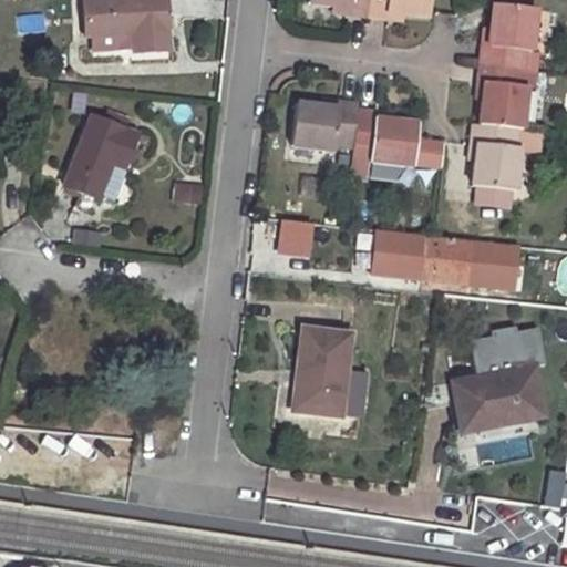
[(163,0),(82,0),(84,34),(121,33),(120,27),(131,27),(131,32),(133,53),(166,51),(163,0)]
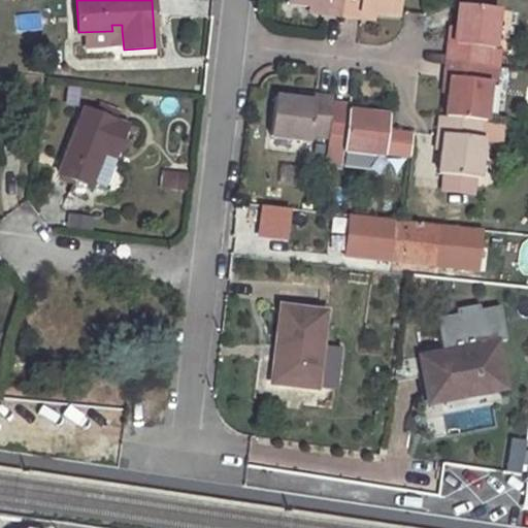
[(326,8),(324,14),(342,17),(343,0),(285,0),(286,4),(307,6),(326,8)]
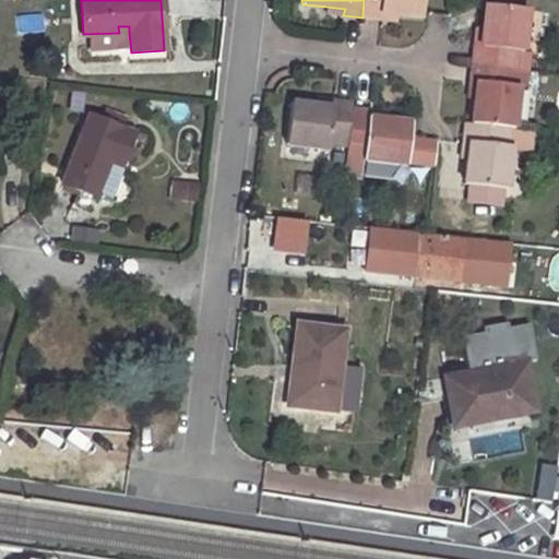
[(364,0),(363,18),(379,19),(380,12),(397,13),(421,16),(423,0),(364,0)]
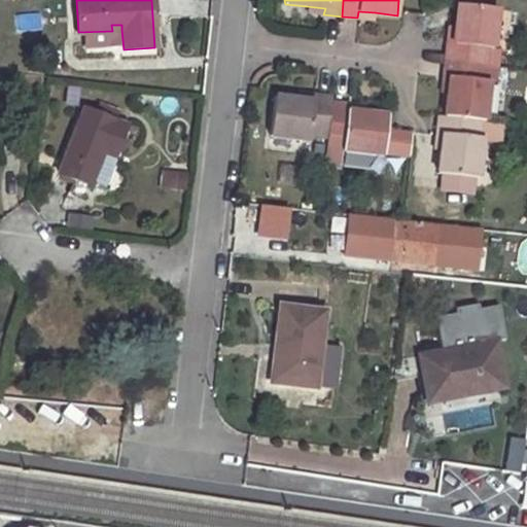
[(448,44),(446,61),(485,65),(487,48),(493,49),(498,9),(457,5),(455,28),(453,46),(448,44)]
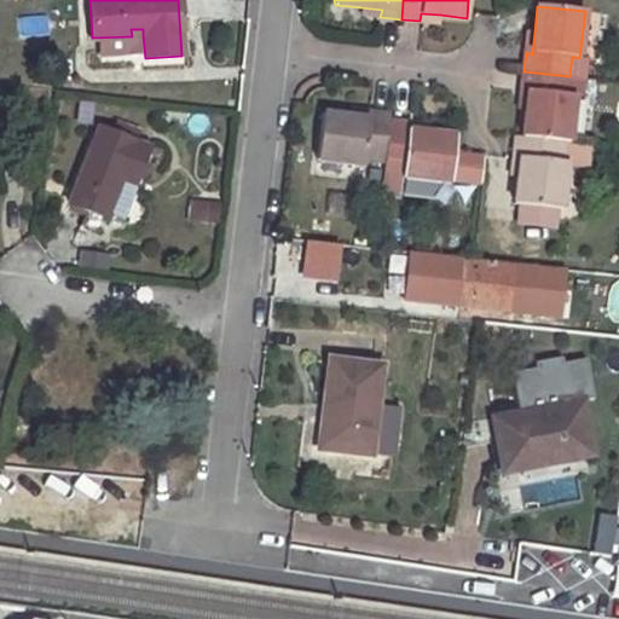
[(421,13),(420,21),(439,23),(440,15),(421,13)]
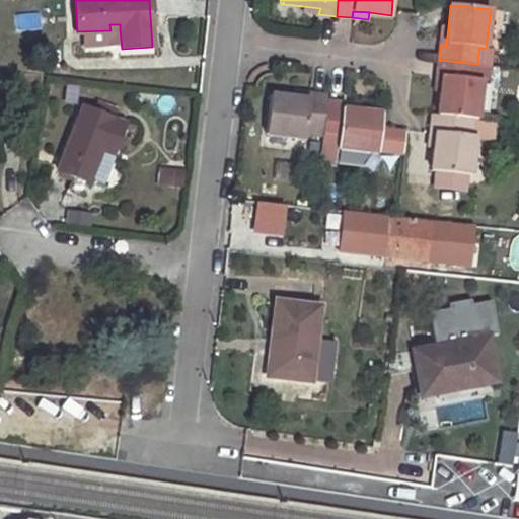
[(439,60),(437,76),(442,76),(440,93),(437,116),(471,120),(477,120),(482,80),(475,79),(477,64),(439,60)]
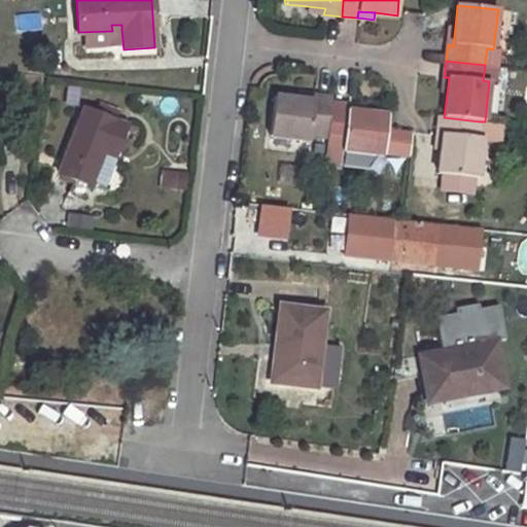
[(296,94),(295,100),(313,103),(314,95),(296,94)]
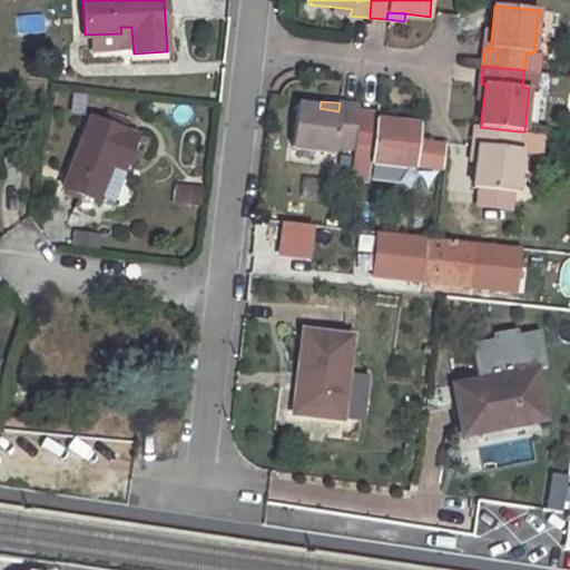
[(296,105),(293,148),(334,153),(335,147),(354,149),(357,112),(359,106),(340,102),(338,111),(320,108),(296,105)]
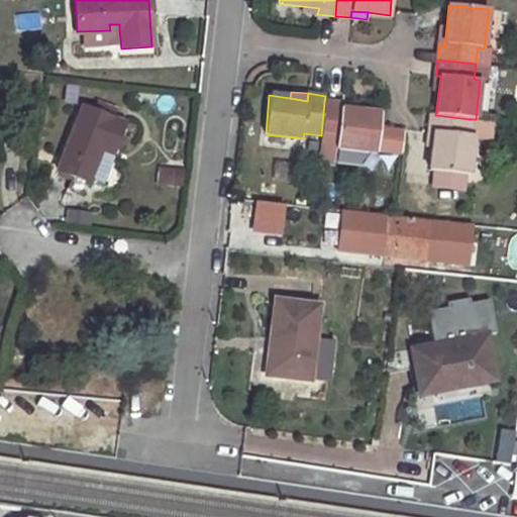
[(355,111),(341,109),(341,104),(324,102),(321,135),(320,141),(332,143),(337,143),(337,149),(376,153),(380,114),(355,111)]
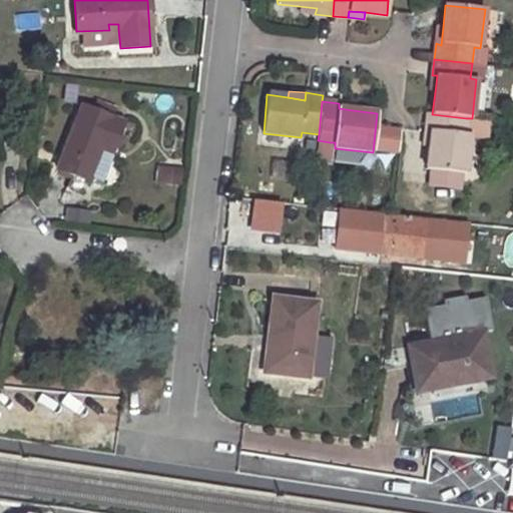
[(97,158),(92,156),(96,146),(101,148),(111,153),(122,124),(82,107),(57,168),(73,175),(82,179),(87,181),(97,158)]
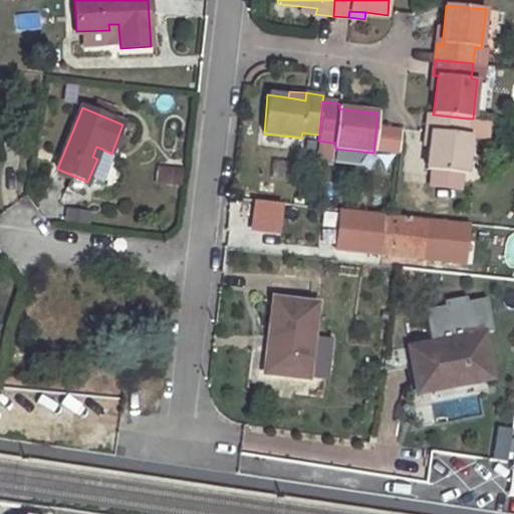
[(428,113),(426,131),(432,131),(430,149),(427,170),(467,175),(470,136),(465,135),(467,118),(433,114),(428,113)]
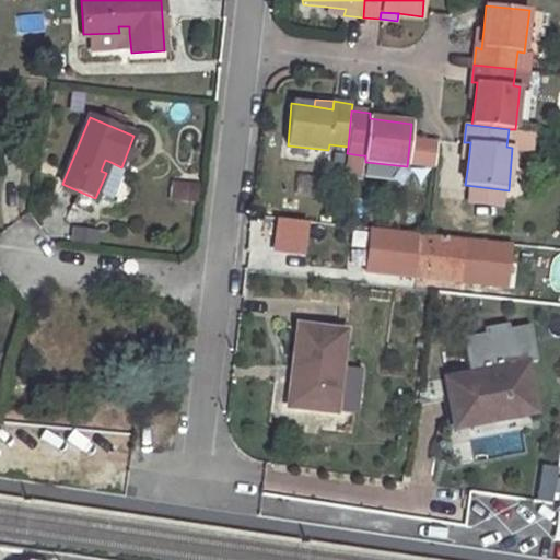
[(464,142),(462,161),(468,162),(470,142),(464,142)]
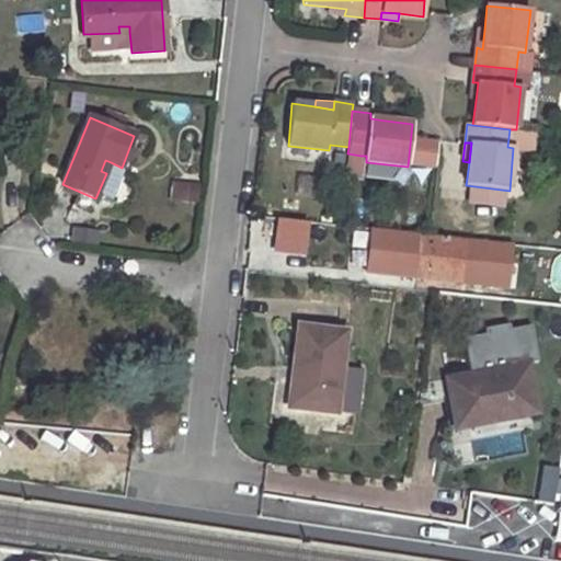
[(347,153),(345,169),(359,171),(361,156),(347,153)]
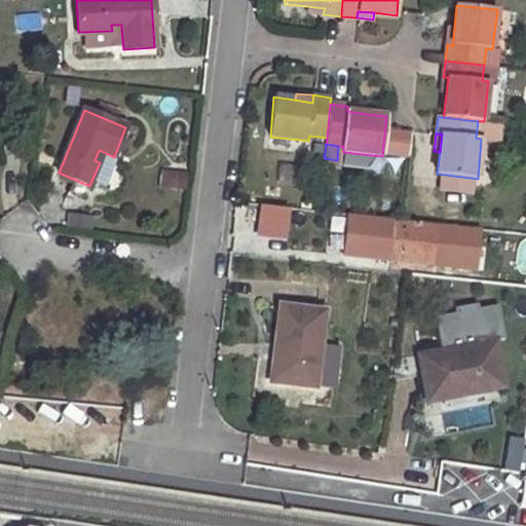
[(99,150),(95,160),(100,162),(104,152),(99,150)]
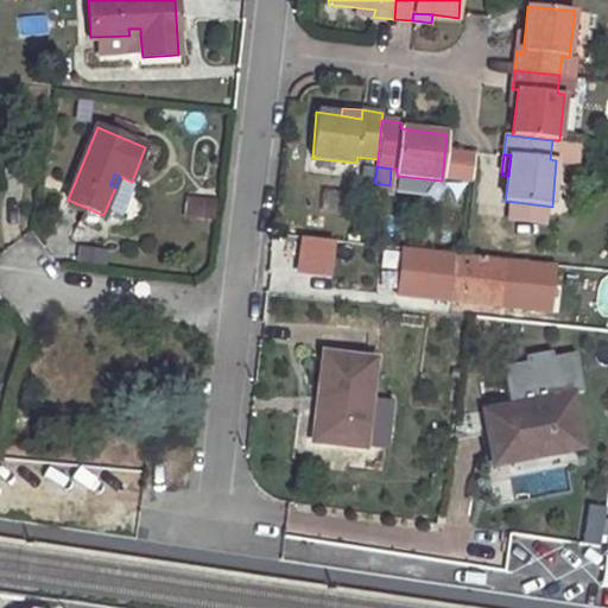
[(121,181),(109,211),(120,216),(132,185),(121,181)]
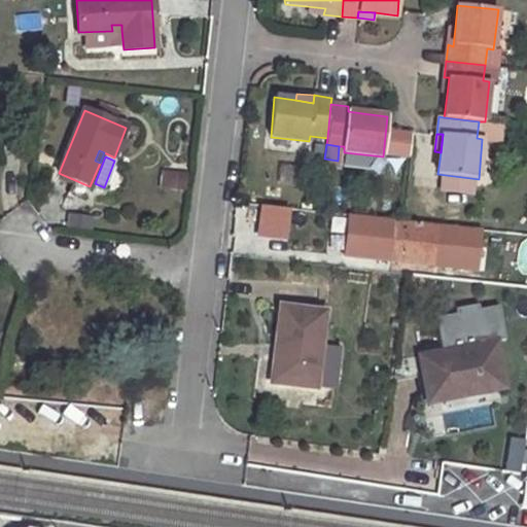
[(75,180),(68,195),(78,200),(84,184),(75,180)]
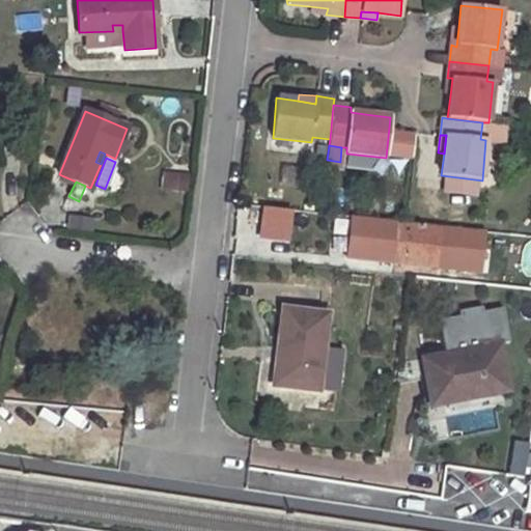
[(290,242),(295,210),(261,205),(257,238),(290,242)]
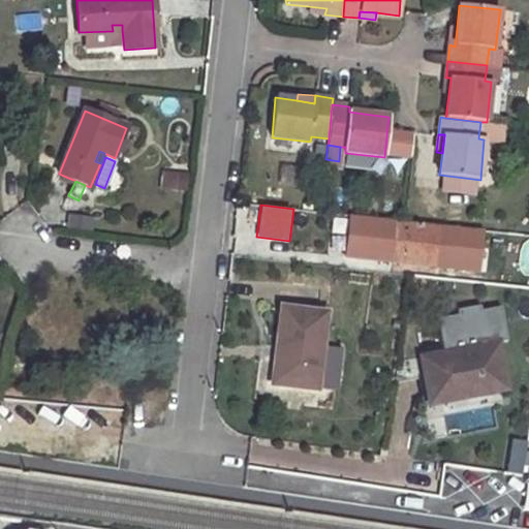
[(68,215),(67,226),(91,227),(92,216),(68,215)]
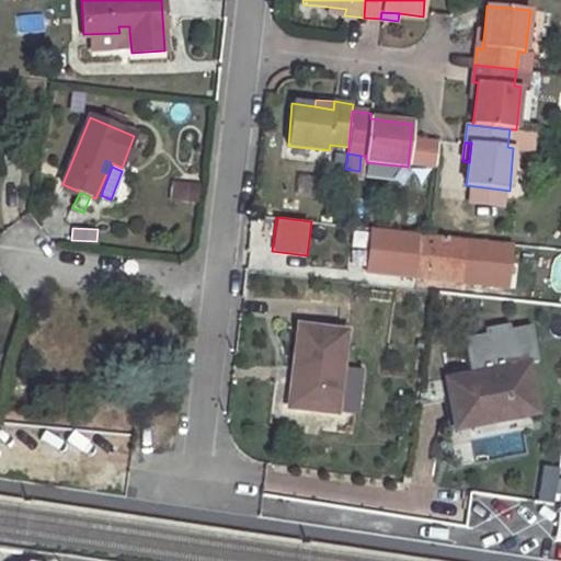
[(419,236),(414,277),(461,284),(464,268),(487,270),(487,263),(500,264),(502,244),(419,236)]
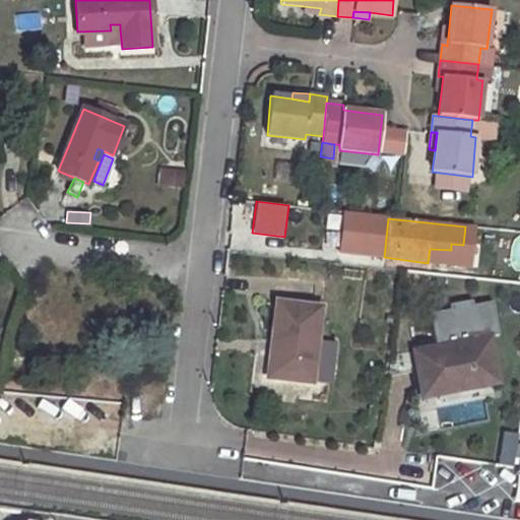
[(276,344),(272,377),(311,383),(321,309),(276,303),(272,343),(276,344)]
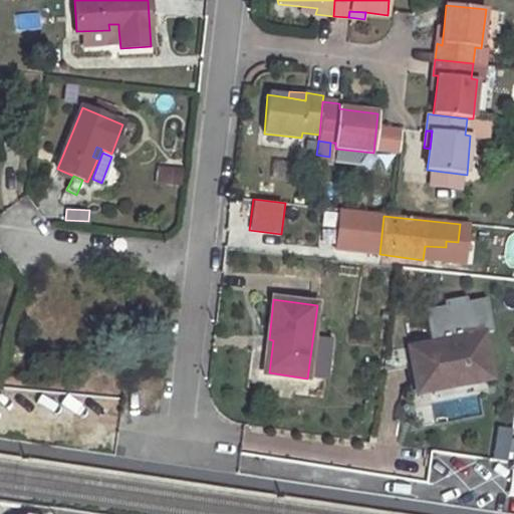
[(483,333),(409,348),(414,367),(417,384),(452,376),(454,387),(493,377),(483,333)]
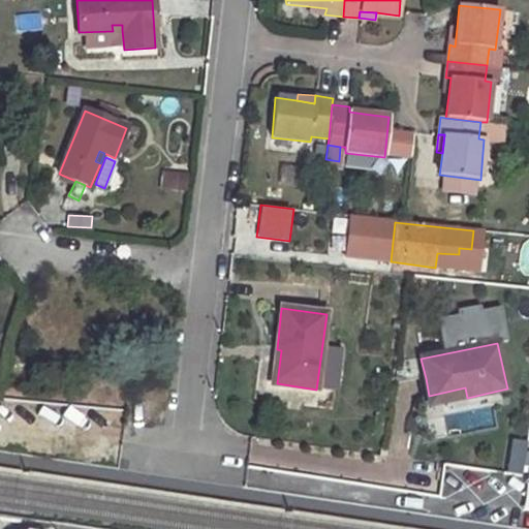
[(421,359),(403,362),(401,383),(426,378),(421,359)]
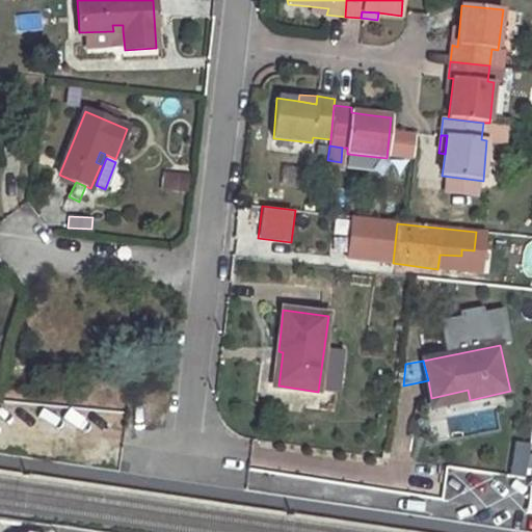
[(468,390),(431,398),(434,407),(470,400),(468,390)]
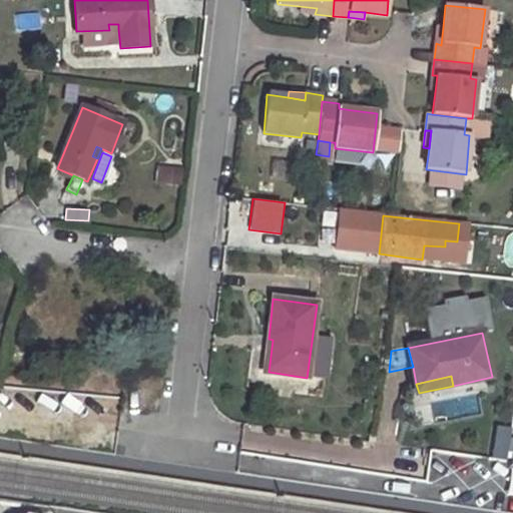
[(512,438),(498,438),(496,457),(511,458),(510,468),(512,467),(512,438)]
